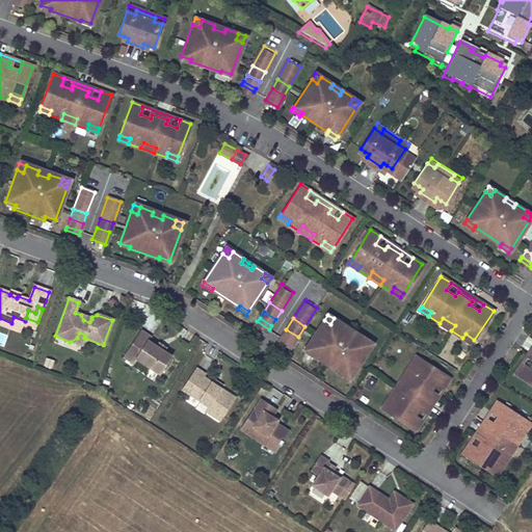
[(330,324),(324,320),(306,348),(315,354),(314,355),(340,373),(341,372),(350,377),(369,349),(363,345),(366,340),(354,333),(352,336),(343,329),(345,326),(334,318),(330,324)]
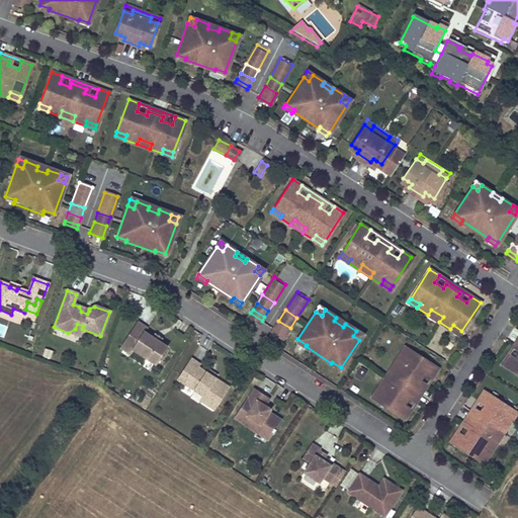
[(443,317),(431,310),(428,315),(439,322),(443,317)]
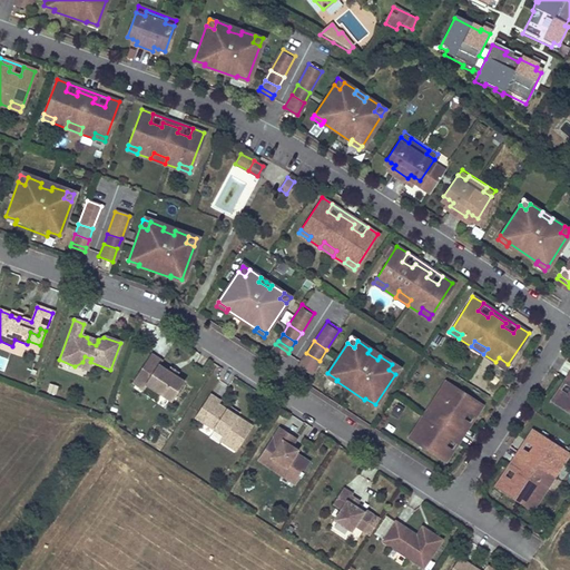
[(375,353),(370,350),(367,353),(377,360),(380,356),(375,353)]
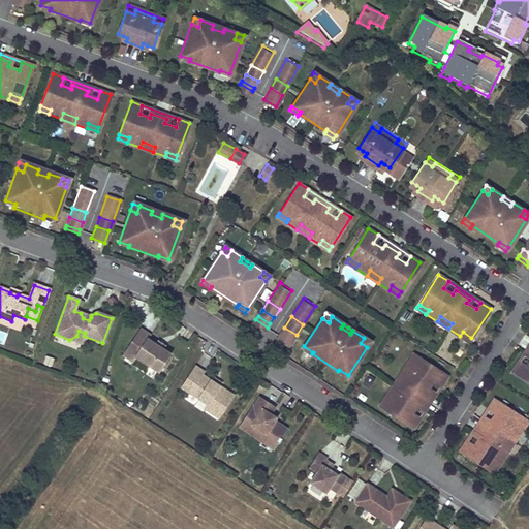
[(297,335),(284,328),(277,338),(289,346),(297,335)]
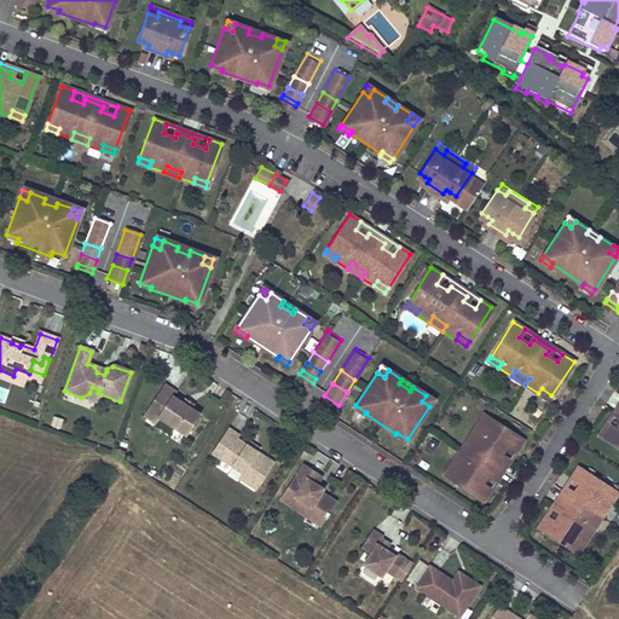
[(163,386),(144,416),(148,418),(155,423),(158,418),(185,435),(198,415),(172,398),(175,393),(163,386)]
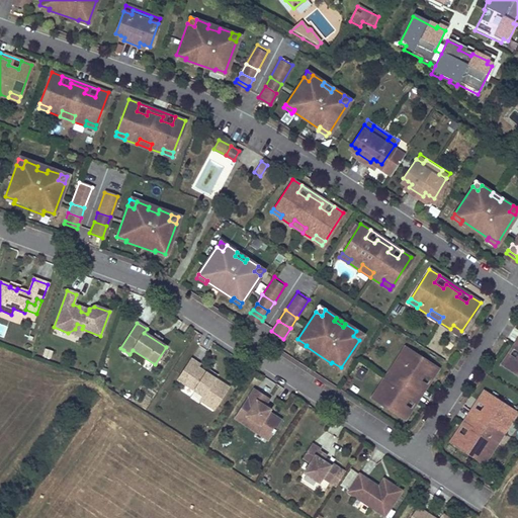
[(79,337),(82,329),(83,326),(77,324),(75,329),(68,333),(79,337)]
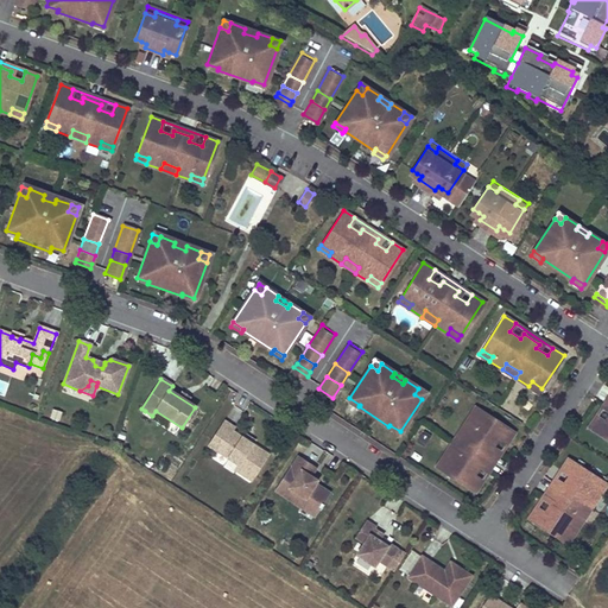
[(542,388),(532,381),(529,386),(539,393),(542,388)]
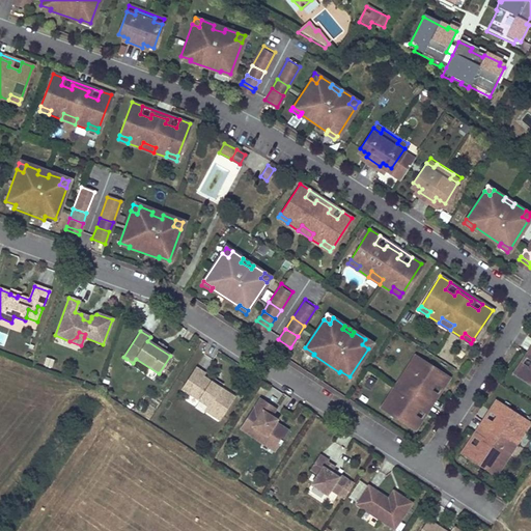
[(371,343),(365,339),(362,344),(368,348),(371,343)]
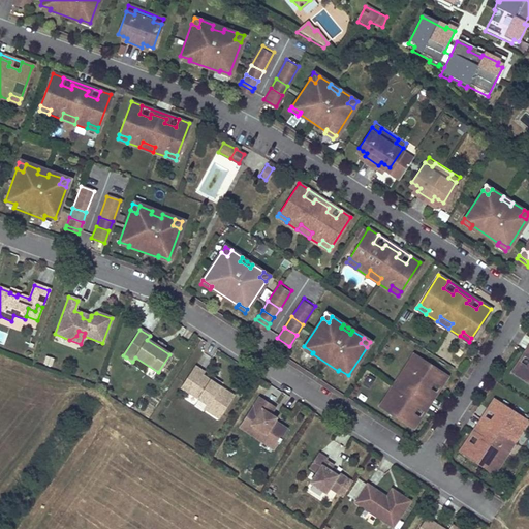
[(528,343),(518,362),(525,366),(528,360),(528,354),(527,354),(528,351),(528,343)]
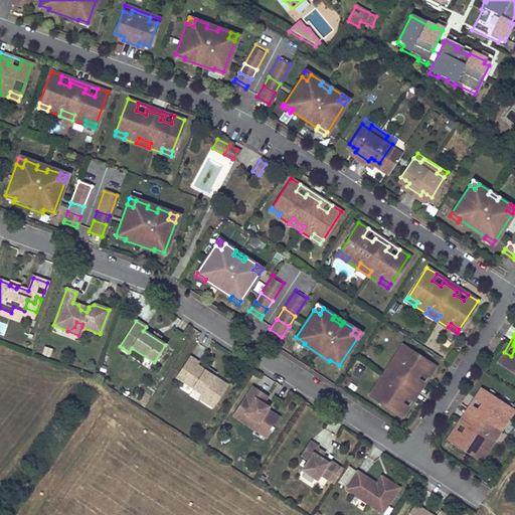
[(305,343),(296,337),(294,341),(302,346),(304,344),(305,343)]
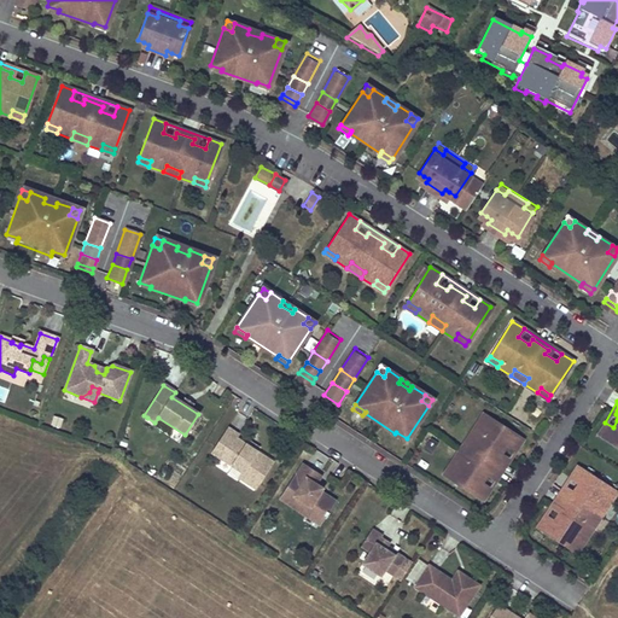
[(605,423),(598,433),(617,447),(617,410),(616,414),(617,414),(617,420),(613,427),(605,423)]
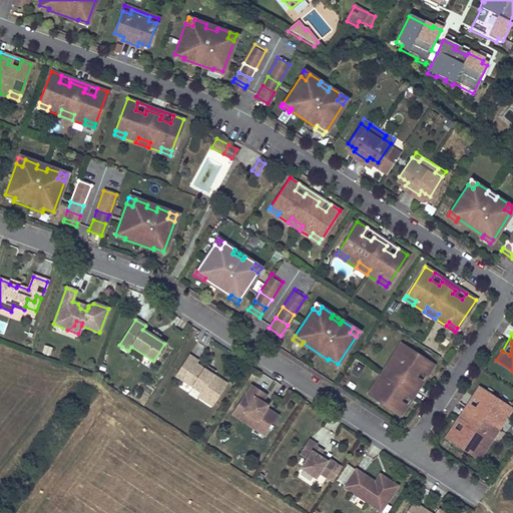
[(404,346),(401,344),(395,353),(398,355),(404,346)]
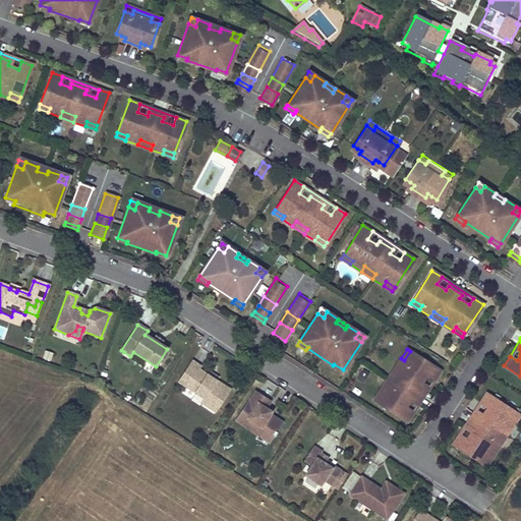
[(440,370),(410,351),(404,360),(401,358),(394,369),(399,372),(392,384),(387,381),(380,392),(384,394),(379,403),(407,421),(413,412),(406,407),(412,398),(415,400),(424,387),(420,385),(426,375),(433,380),(440,370)]
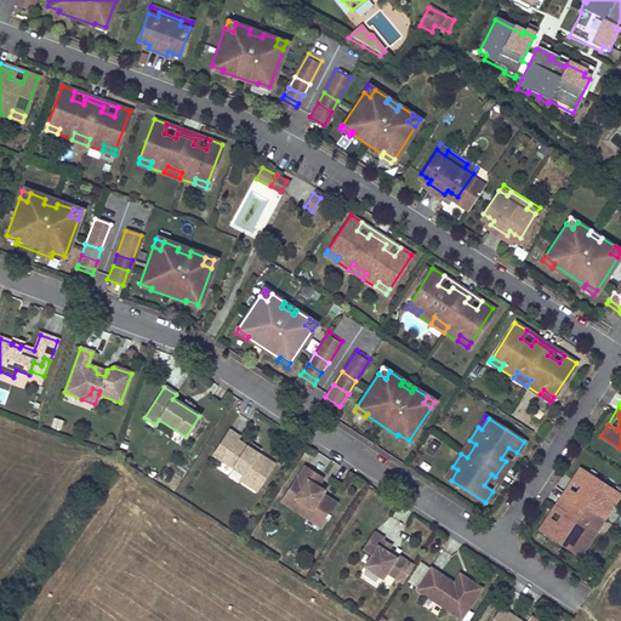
[(228,429),(211,455),(217,459),(241,474),(238,479),(255,490),(272,465),(257,455),(244,446),(235,440),(238,437),(228,429)]
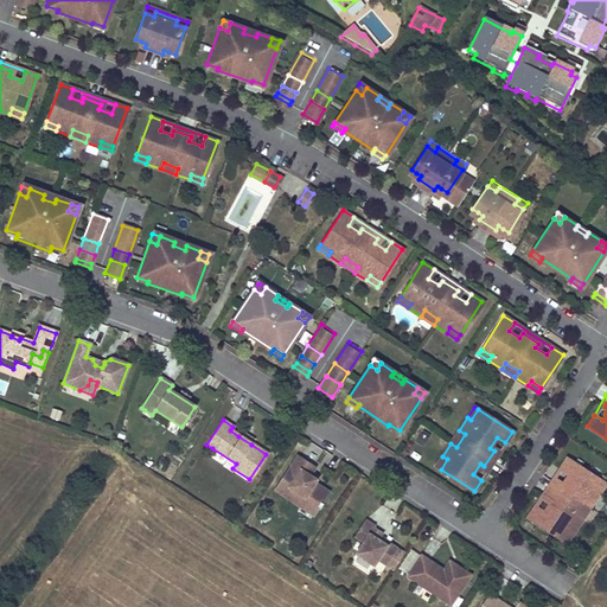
[(388,426),(387,428),(397,435),(400,430),(389,425),(388,426)]
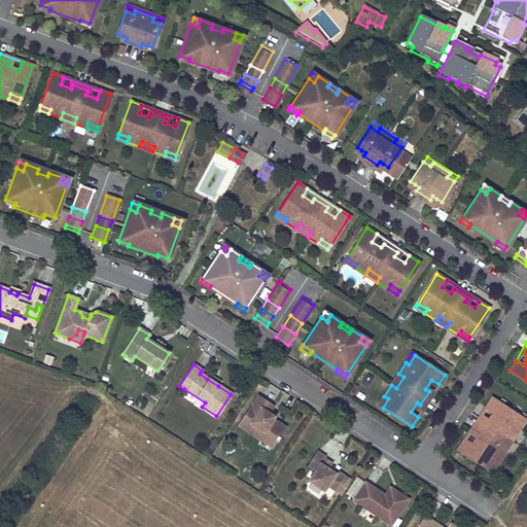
[(403,377),(398,374),(391,385),(396,388),(403,377)]
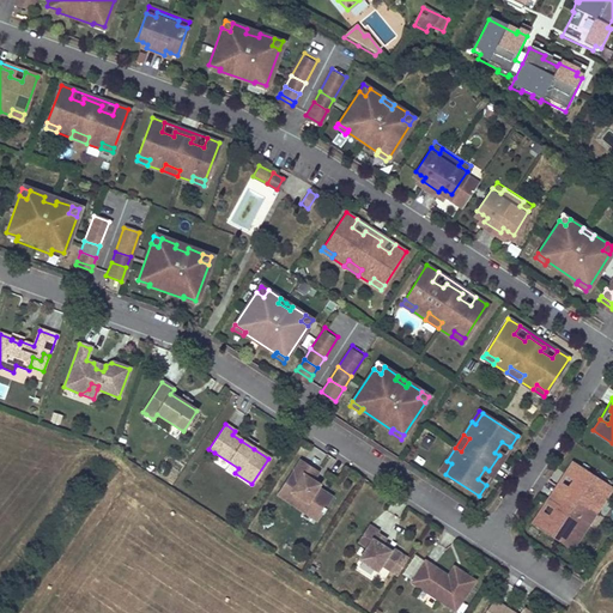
[(243,436),(241,441),(254,449),(256,445),(256,444),(243,436)]
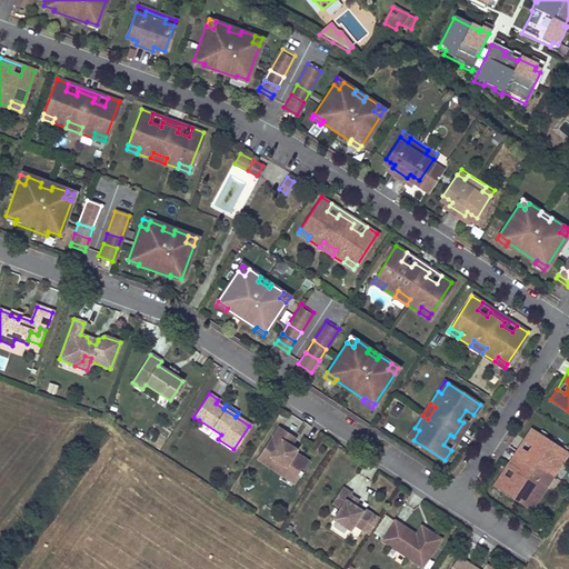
[(451,450),(473,415),(466,410),(459,420),(463,422),(453,437),(450,435),(443,445),(451,450)]
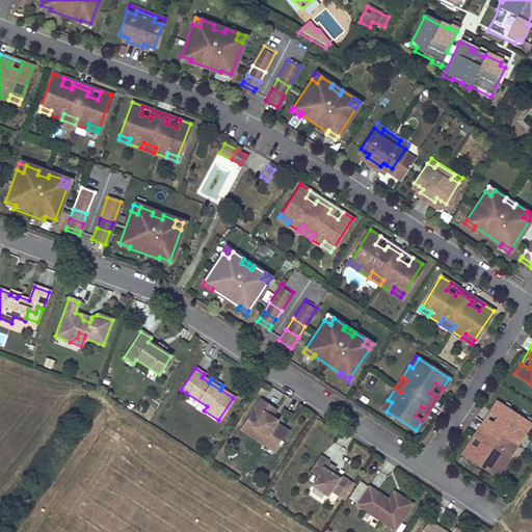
[(260,399),(241,429),(262,443),(264,440),(275,447),(278,443),(281,444),(283,441),(281,440),(287,430),(274,422),(273,424),(267,420),(270,416),(274,408),(260,399)]
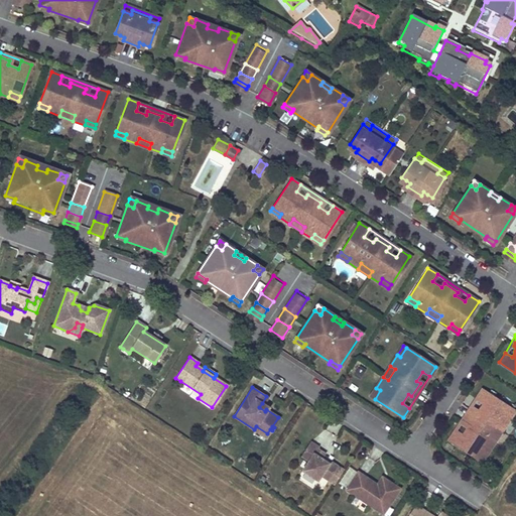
[(380,390),(376,388),(370,396),(375,399),(380,390)]
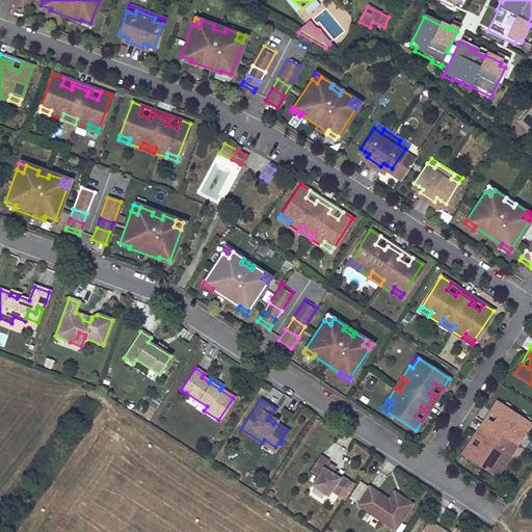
[(469,444),(462,453),(491,473),(498,463),(502,466),(509,455),(504,451),(511,440),(516,444),(524,432),(520,429),(526,421),(497,401),(490,410),(498,416),(491,425),(487,423),(478,436),(482,439),(476,449),(469,444)]
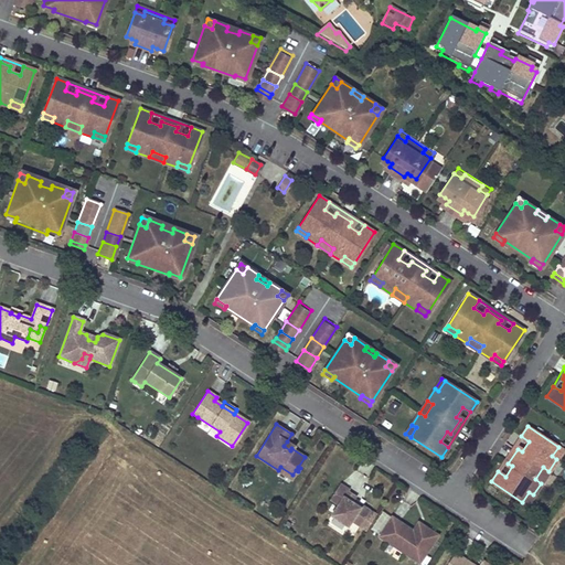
[(521,436),(498,471),(505,477),(512,466),(508,464),(518,449),(522,451),(529,441),(521,436)]
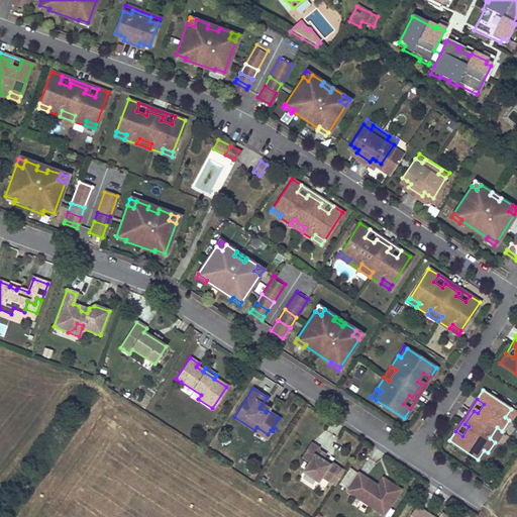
[(269,408),(263,404),(260,408),(266,412),(267,410),(269,408)]
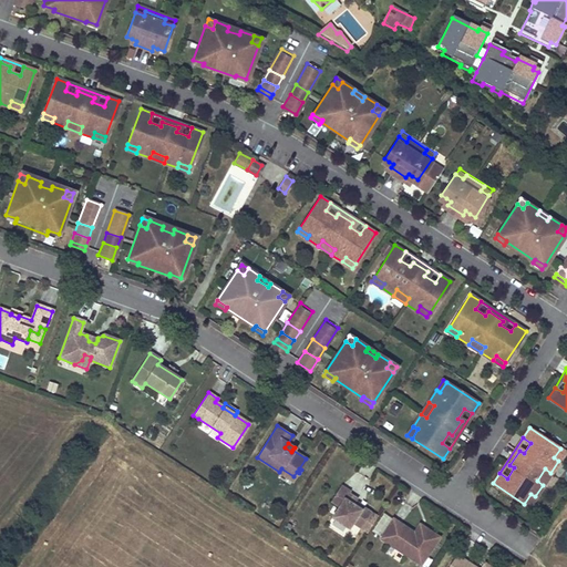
[(565,451),(560,449),(554,457),(558,461),(565,451)]
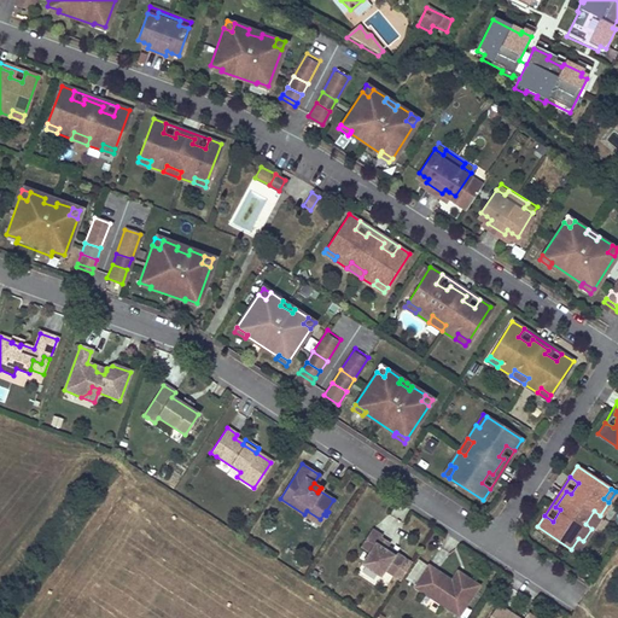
[(320,519),(307,511),(304,514),(318,523),(320,519)]
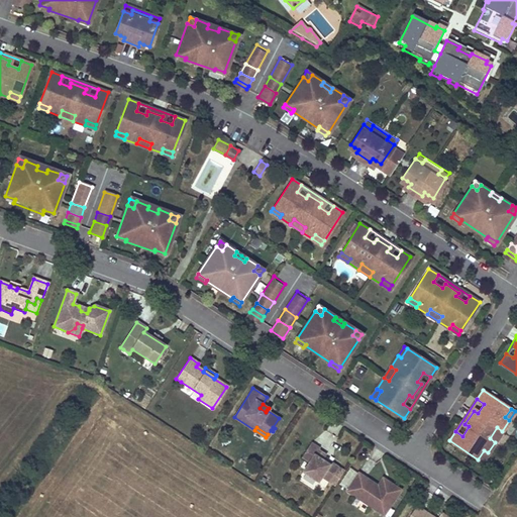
[(502,431),(497,427),(490,438),(495,442),(502,431)]
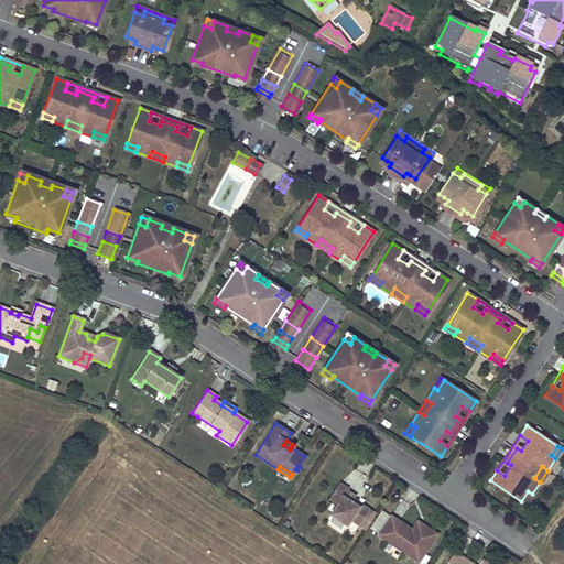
[(329,514),(346,525),(350,520),(357,525),(368,509),(360,505),(360,503),(353,499),(355,497),(346,490),(347,489),(338,484),(328,498),(336,503),(329,514)]
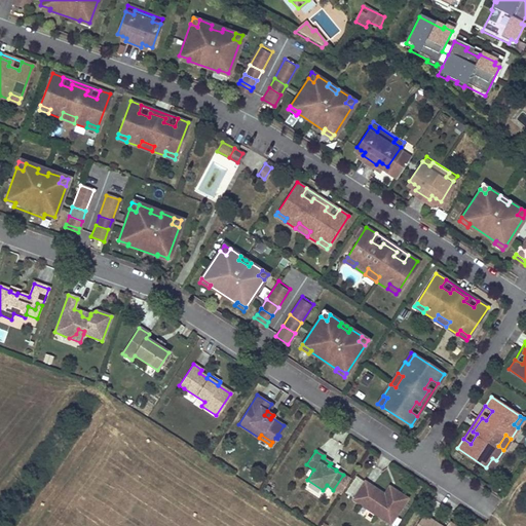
[(496,460),(492,458),(486,467),(490,470),(496,460)]
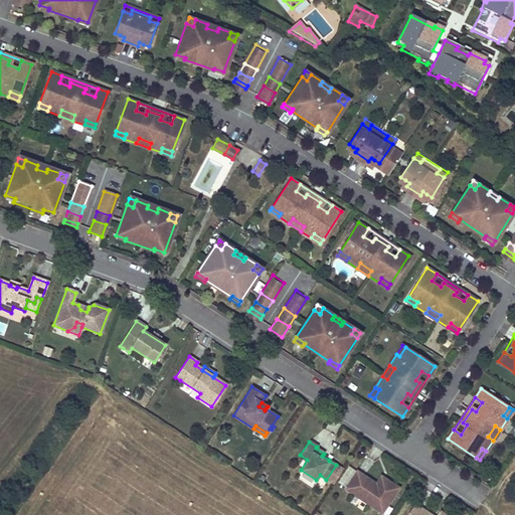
[(381,512),(398,488),(384,479),(379,486),(375,484),(356,471),(345,489),(381,512)]
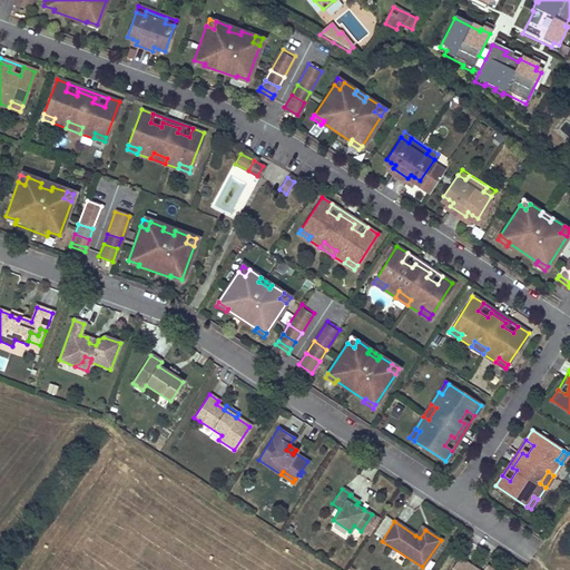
[(420,538),(425,530),(421,527),(415,536),(420,538)]
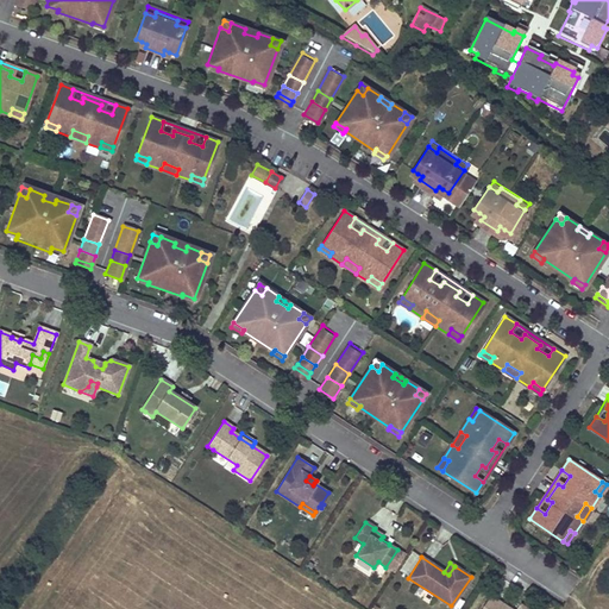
[(528,608),(520,603),(515,608),(510,608),(512,608),(490,595),(479,608),(528,608)]
